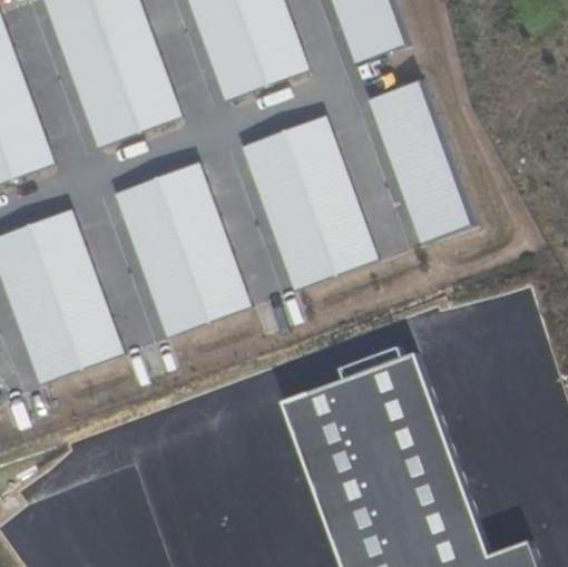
[(41,0),(100,145),(180,115),(138,0),(41,0)]
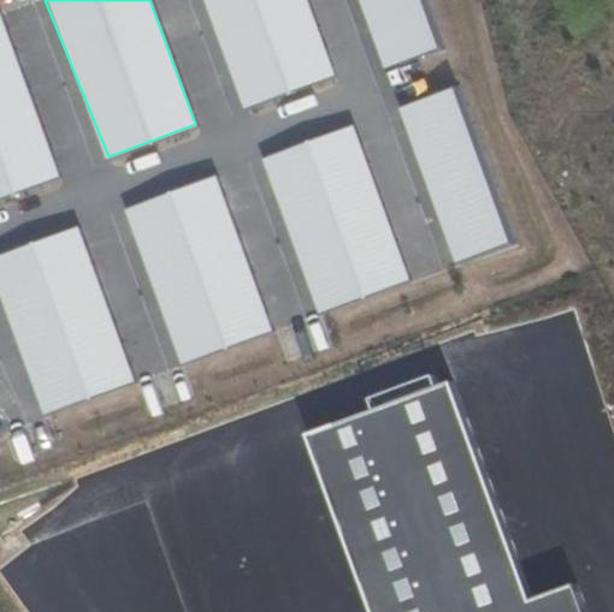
[(202,0),(246,107),(332,75),(305,0),(202,0)]
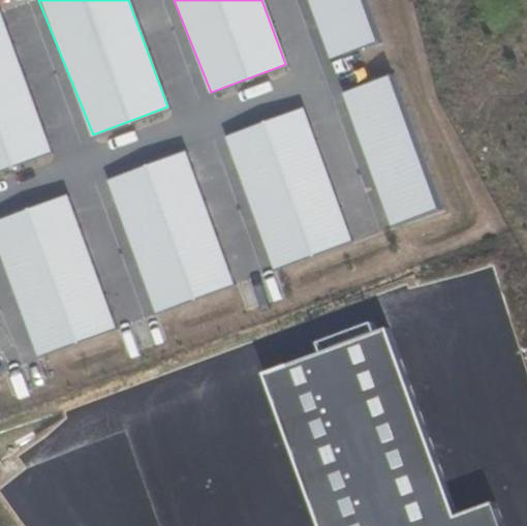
[(311,0),(334,59),(381,41),(365,0),(311,0)]
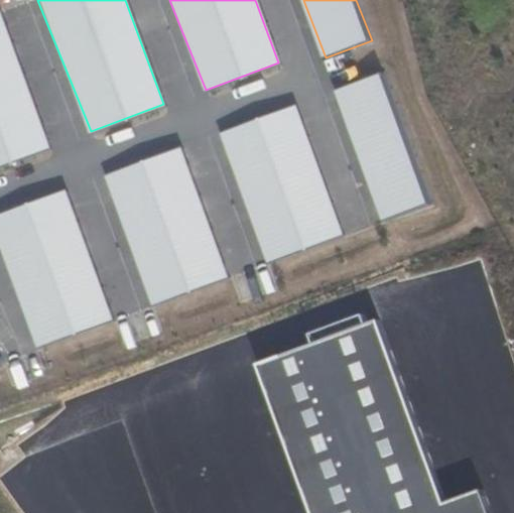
[(0,11),(0,164),(50,146),(0,11)]
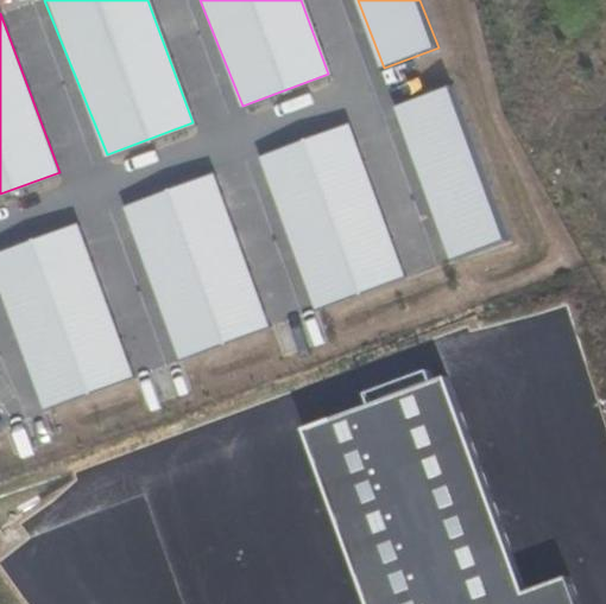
[(453,84),(397,103),(449,258),(505,239),(453,84)]
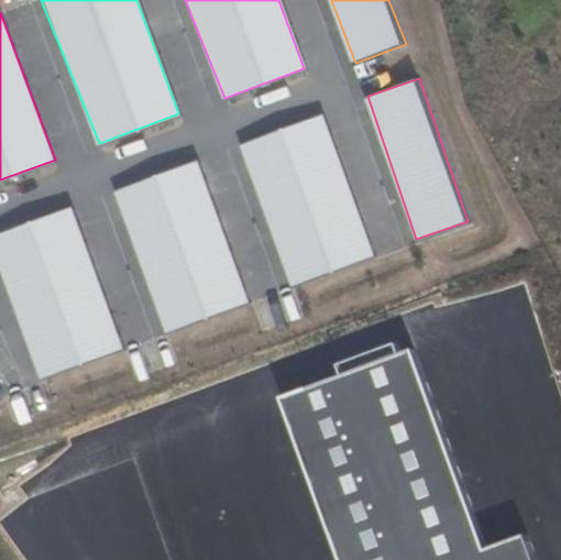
[(321,113),(237,143),(296,291),(375,261),(321,113)]
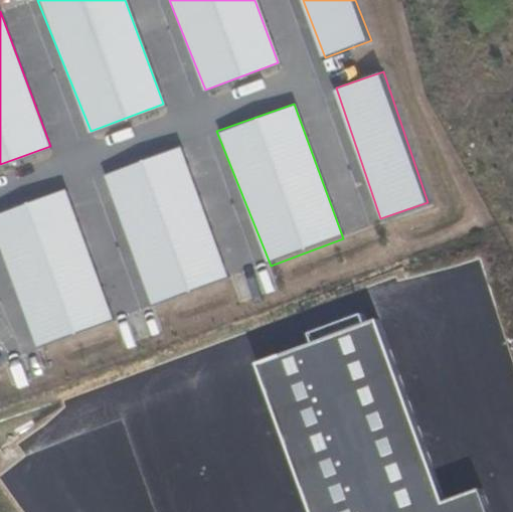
[(177,141),(100,168),(154,303),(226,276),(177,141)]
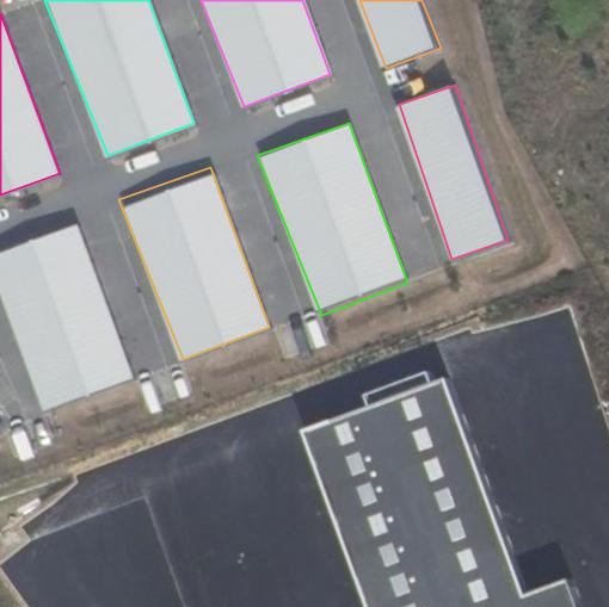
[(74,220),(0,245),(0,296),(47,413),(133,381),(74,220)]
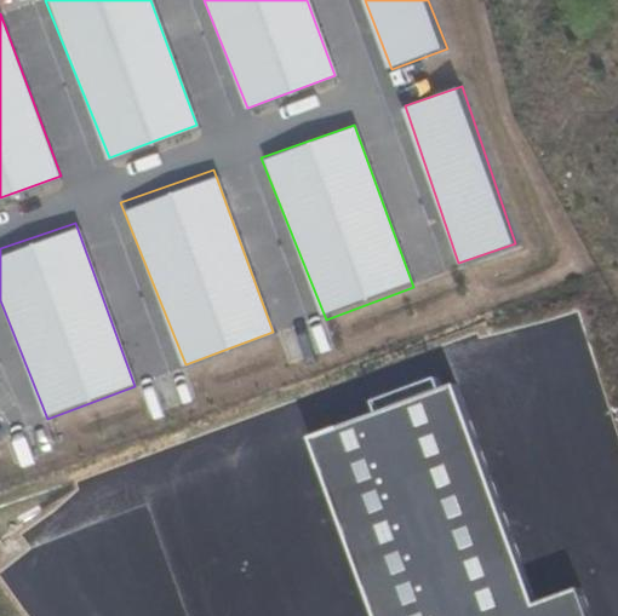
[(590,615),(582,592),(538,608),(457,387),(312,442),(375,615),(590,615)]
